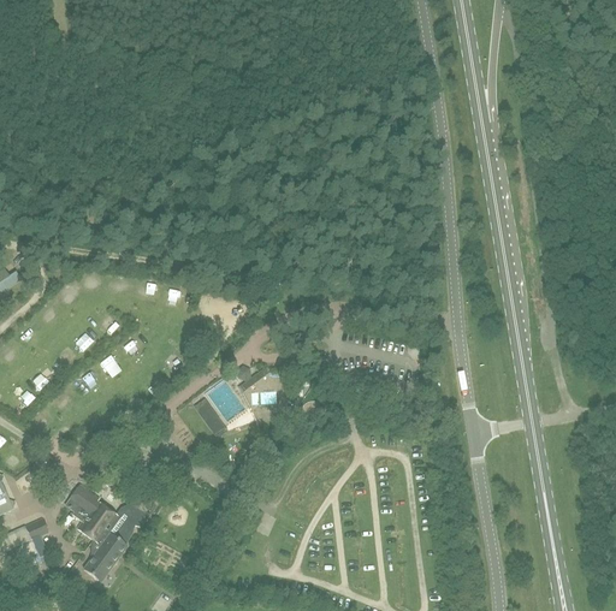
[(0,290),(21,277),(16,270),(10,273),(4,266),(0,268),(0,290)]
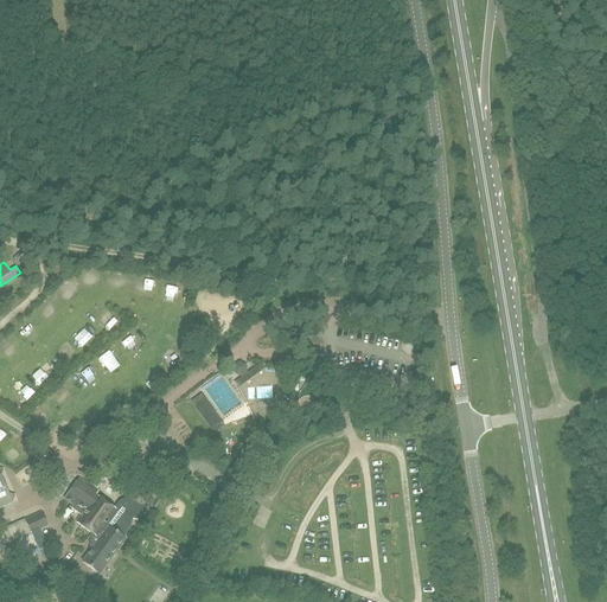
[(142,293),(153,293),(154,275),(142,275),(142,293)]
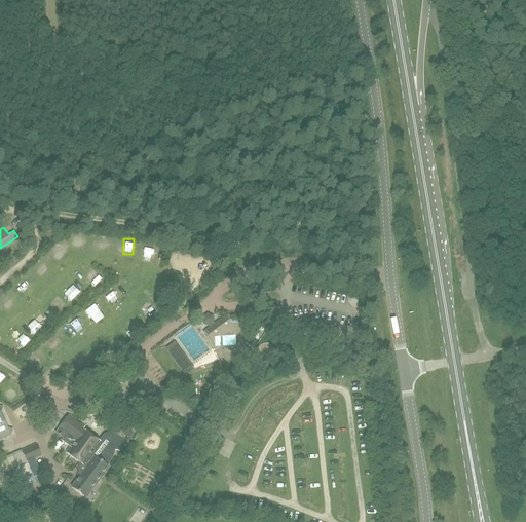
[(59,260),(68,253),(60,244),(51,252),(59,260)]
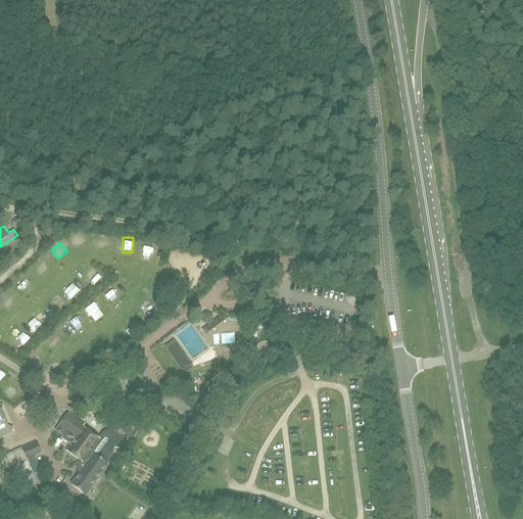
[(43,275),(49,271),(42,261),(36,265),(43,275)]
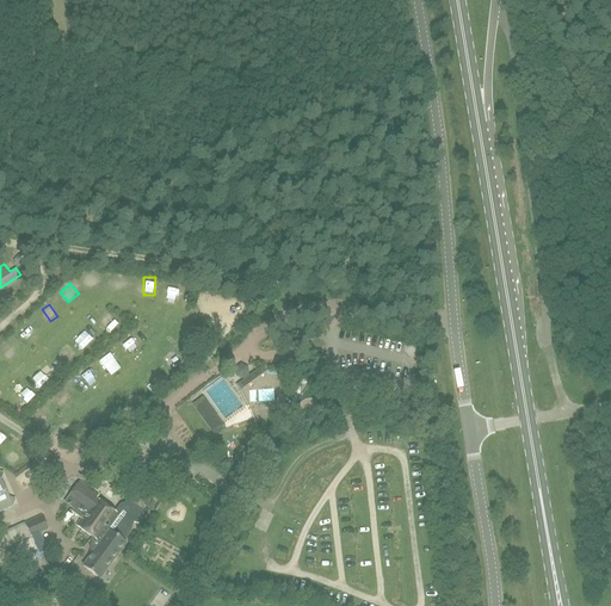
[(22,328),(28,339),(37,333),(31,322),(22,328)]
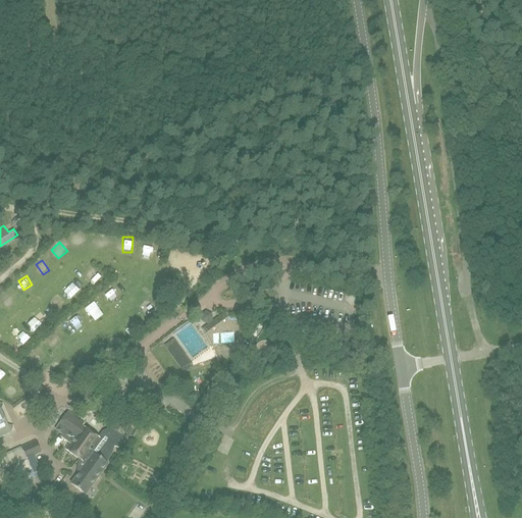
[(108,292),(112,297),(123,287),(119,282),(108,292)]
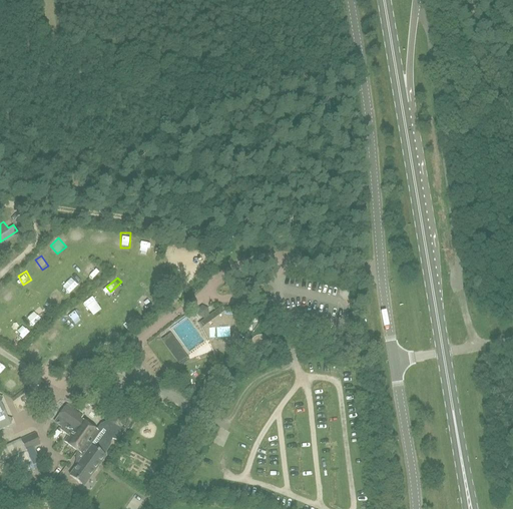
[(9,299),(15,294),(7,286),(1,291),(9,299)]
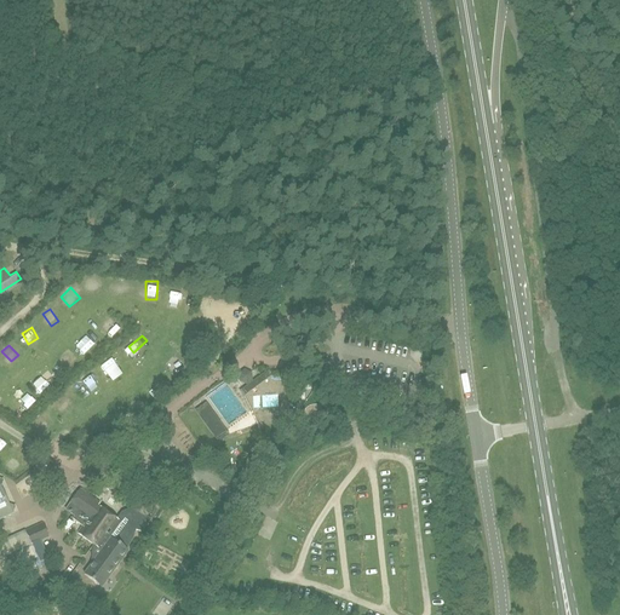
[(183,373),(193,366),(181,352),(172,360),(183,373)]
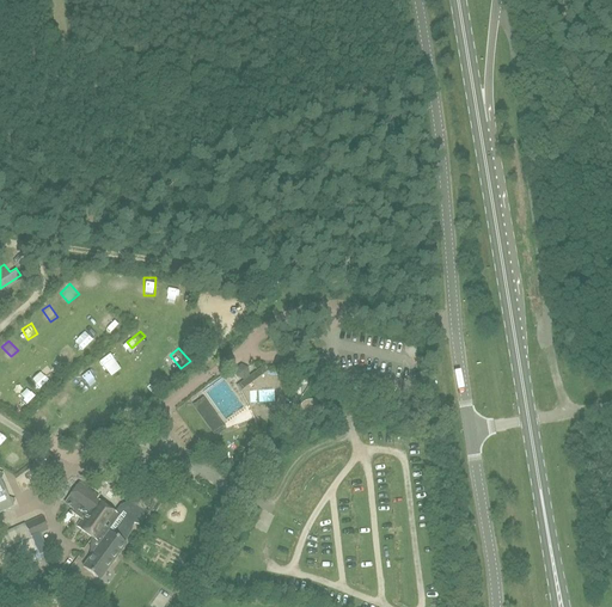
[(238,372),(244,374),(248,372),(246,366),(242,363),(237,366),(238,372)]
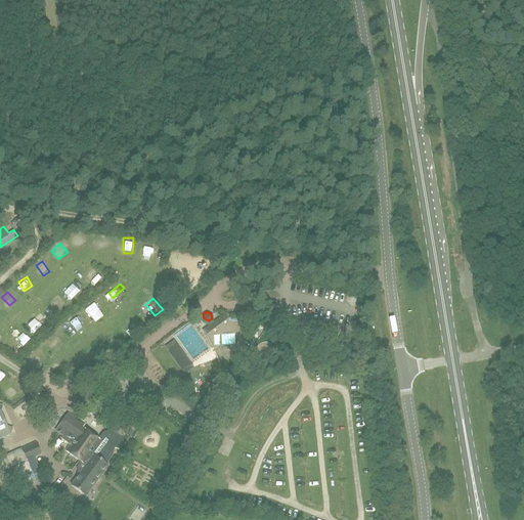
[(16,338),(23,345),(31,339),(24,331),(16,338)]
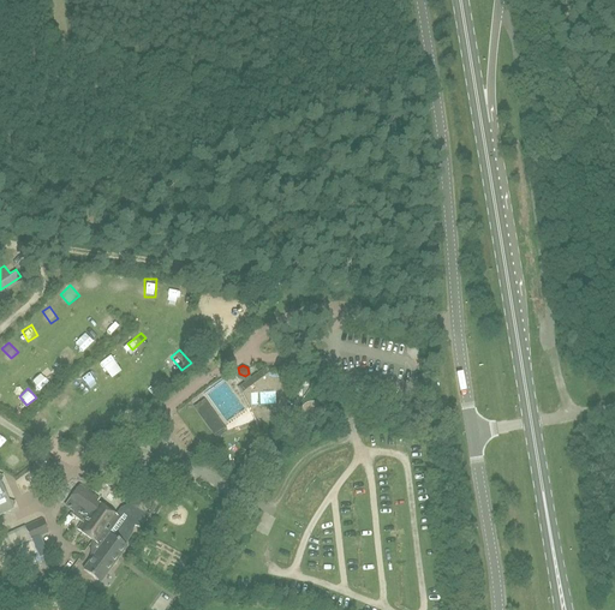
[(58,398),(65,407),(75,400),(66,390),(58,398)]
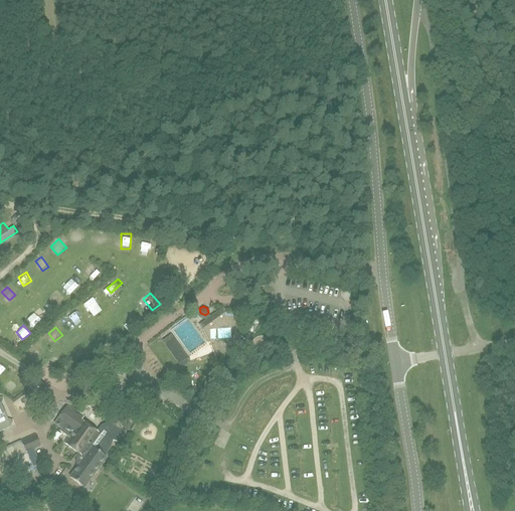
[(5,379),(8,392),(21,389),(18,376),(5,379)]
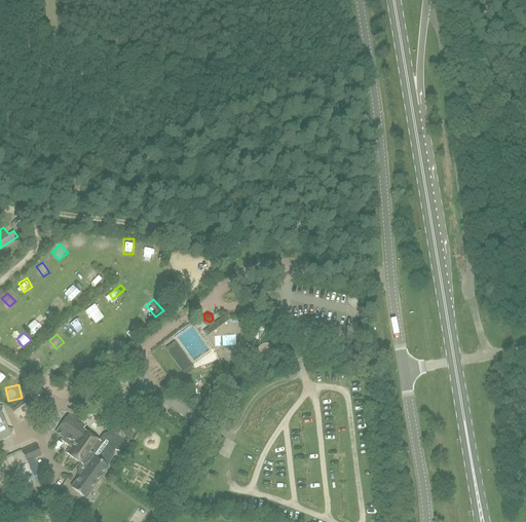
[(49,400),(39,387),(27,398),(37,411),(49,400)]
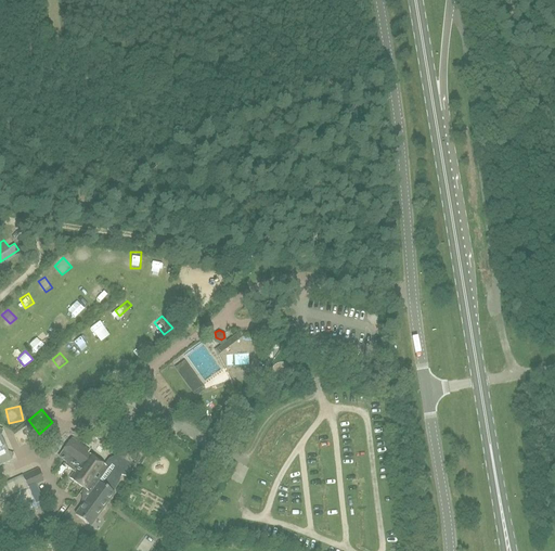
[(10,431),(14,439),(20,437),(14,428),(10,431)]
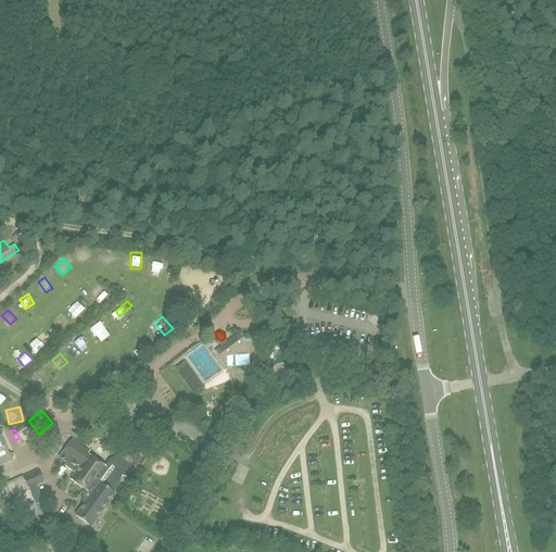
[(0,462),(12,458),(12,454),(9,454),(7,449),(4,450),(0,440),(0,434),(0,435),(0,433),(0,462)]
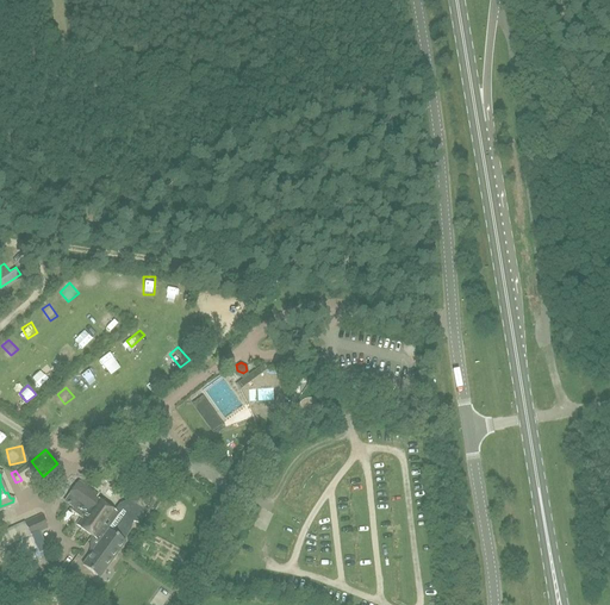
[(75,521),(81,525),(93,534),(92,550),(82,562),(99,574),(126,538),(124,537),(129,530),(131,523),(131,519),(141,522),(149,509),(143,505),(151,492),(139,485),(137,488),(128,493),(130,497),(120,500),(116,507),(97,494),(98,492),(88,485),(82,481),(79,479),(64,499),(68,500),(74,505),(72,507),(80,513),(75,521)]
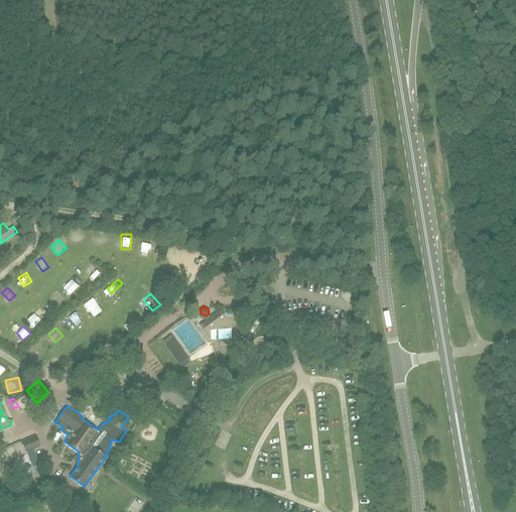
[(29,465),(39,460),(33,446),(40,443),(35,432),(0,449),(0,477),(2,477),(6,475),(23,467),(29,465)]
